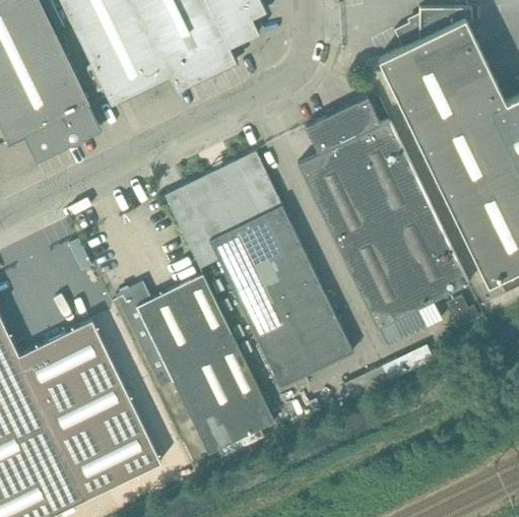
[(34,164),(102,131),(89,106),(38,0),(0,0),(0,125),(9,144),(21,139),(34,164)]
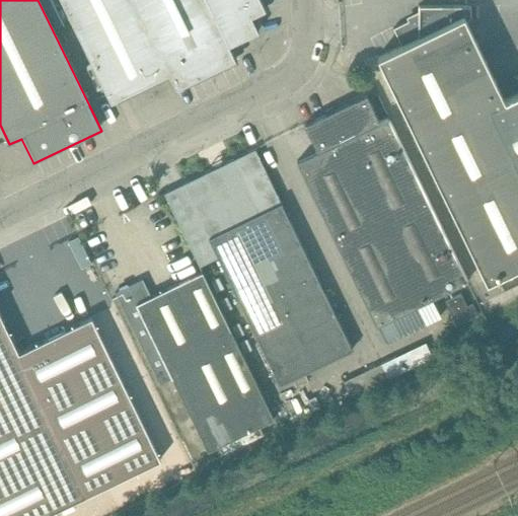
[(60,0),(112,105),(169,77),(176,91),(236,63),(230,48),(259,34),(252,19),(267,12),(261,0),(60,0)]
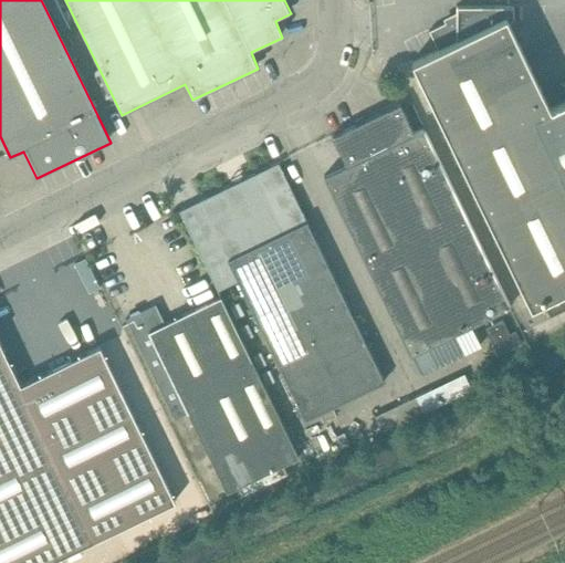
[(459,21),(431,34),(440,52),(415,64),(532,310),(545,304),(551,318),(564,311),(564,105),(551,112),(509,24),(516,21),(515,9),(459,10),(459,21)]
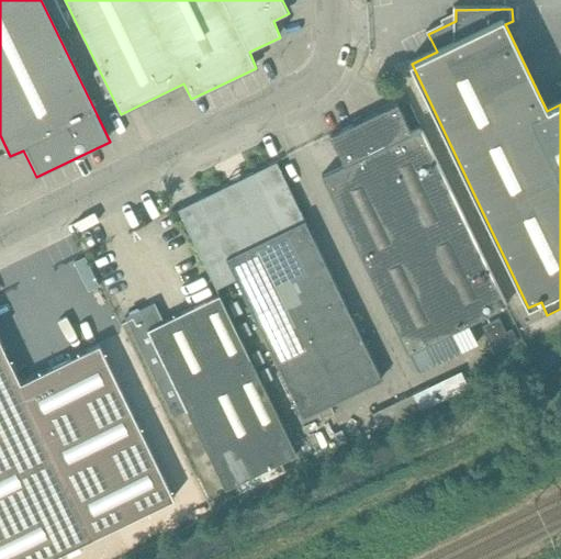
[(468,327),(507,308),(422,131),(412,135),(397,105),(331,138),(345,168),(323,178),(418,376),(478,346),(468,327)]
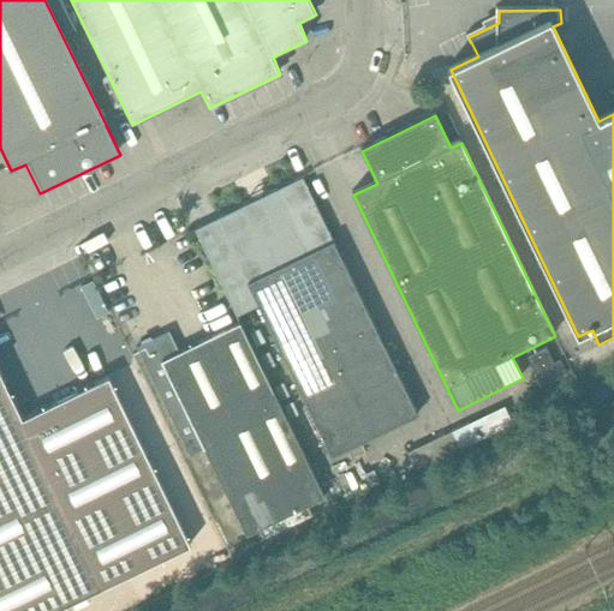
[(303,179),(195,232),(237,318),(258,307),(333,459),(419,417),(303,179)]
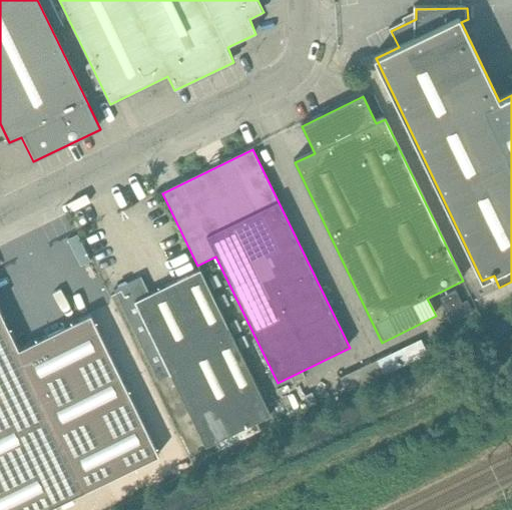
[(141,279),(114,292),(158,382),(170,376),(202,442),(206,449),(213,445),(217,453),(262,432),(257,423),(272,416),(200,272),(150,297),(141,279)]
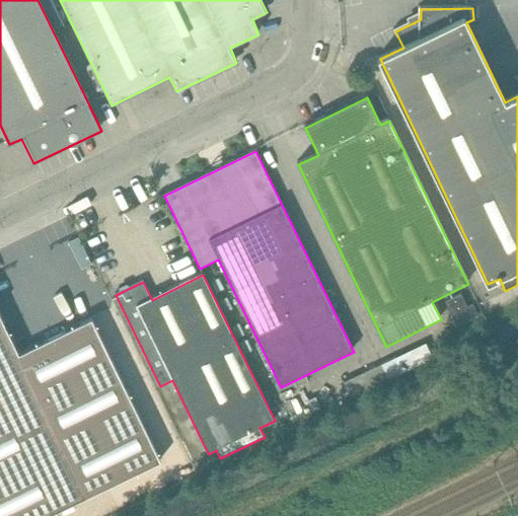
[(445,304),(451,317),(465,310),(459,297),(445,304)]
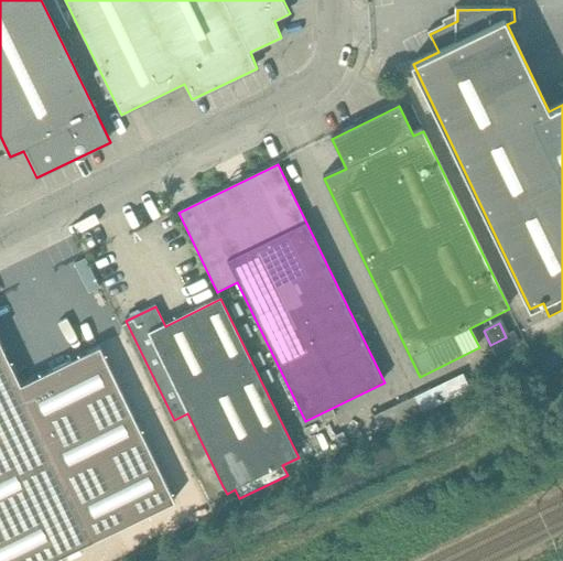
[(506,337),(490,345),(496,357),(521,345),(515,333),(506,337)]
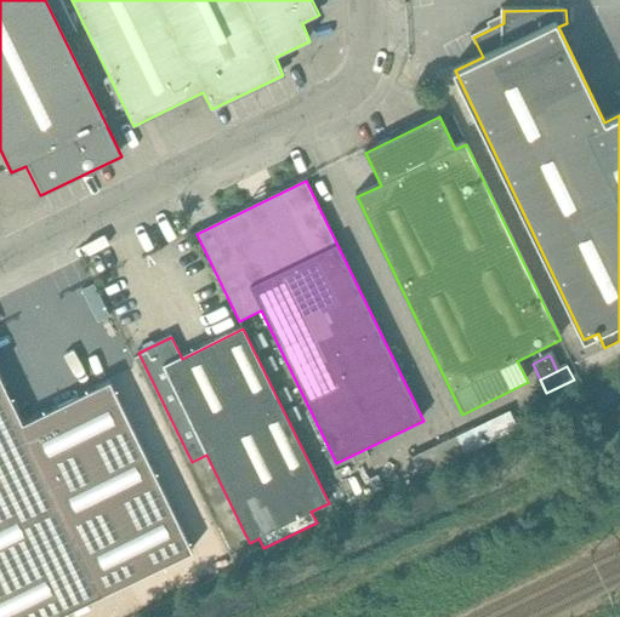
[(61,616),(107,595),(194,553),(112,382),(24,424),(0,375),(0,616),(61,616)]
